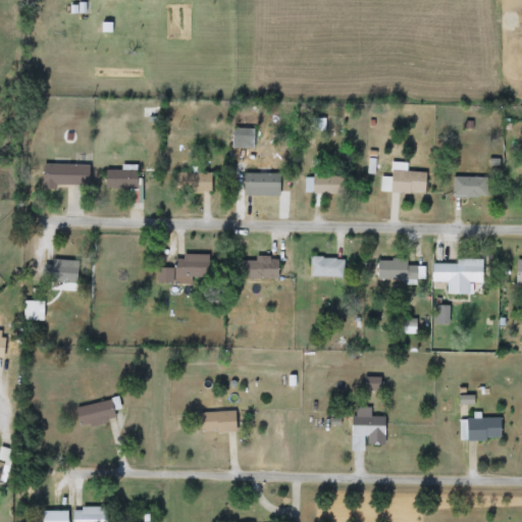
[(254,128),(254,149),(232,149),(232,128),(254,128)]
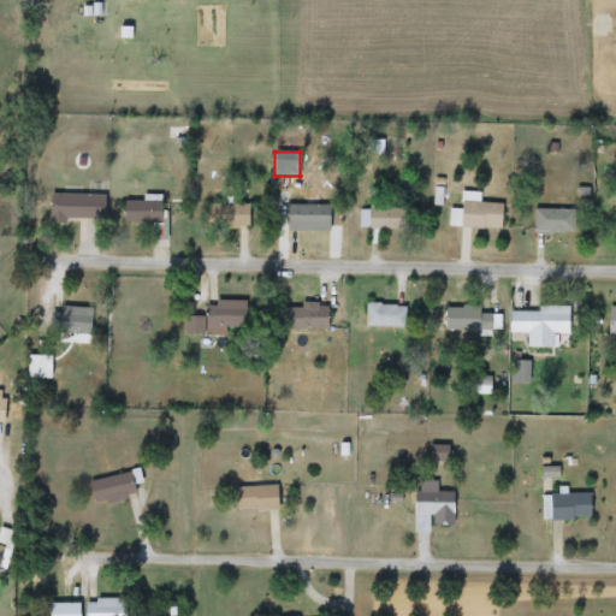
[(106,220),(51,220),(51,195),(106,195),(106,220)]
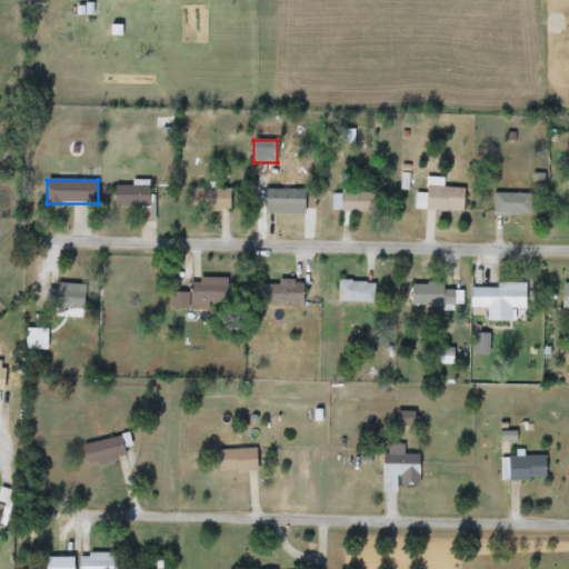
[(116,207),(116,186),(150,186),(150,207),(116,207)]
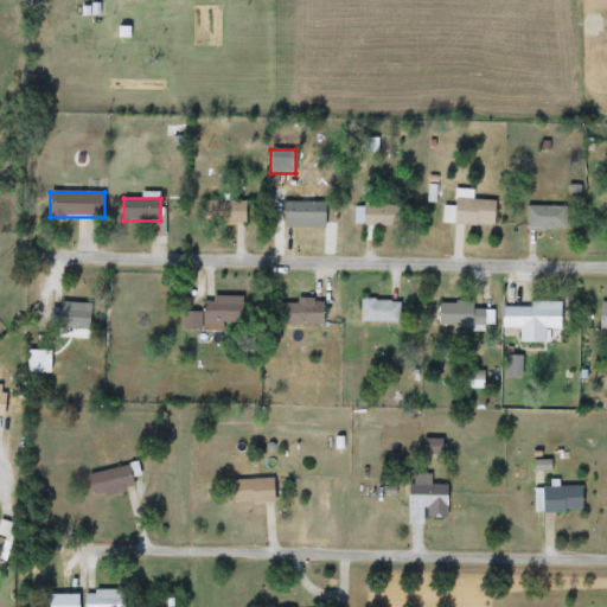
[(494,198),(494,224),(454,224),(454,198),(494,198)]
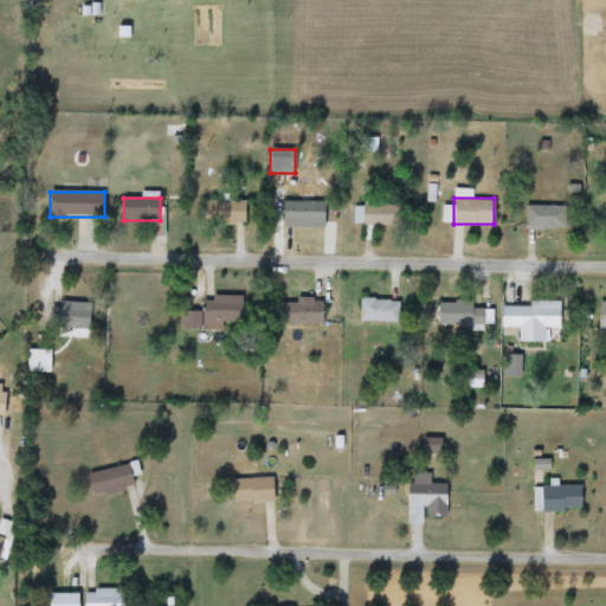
[(245,201),(245,224),(205,224),(204,201),(245,201)]
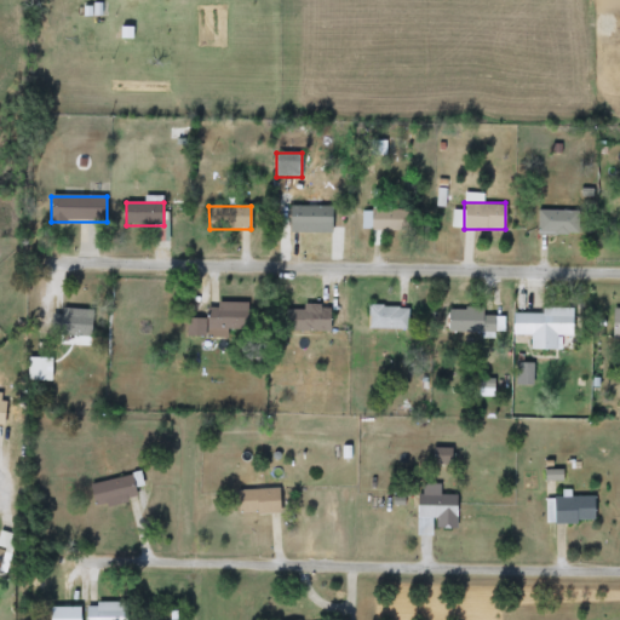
[(296,234),(296,206),(332,206),(332,234),(296,234)]
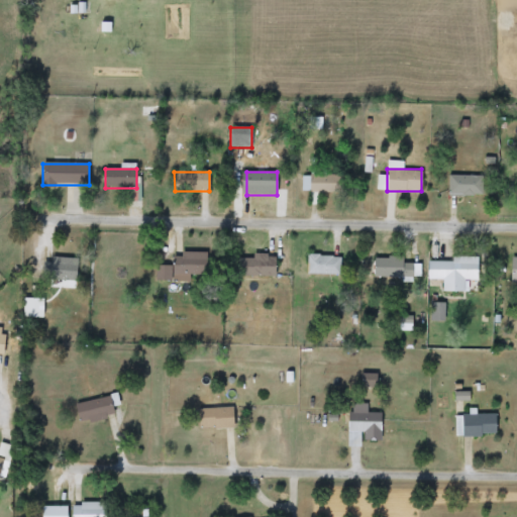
[(309,193),(309,175),(343,175),(343,193),(309,193)]
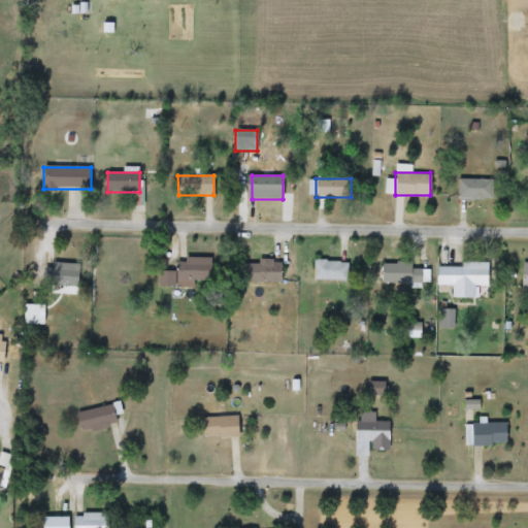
[(458,201),(458,179),(491,179),(491,201),(458,201)]
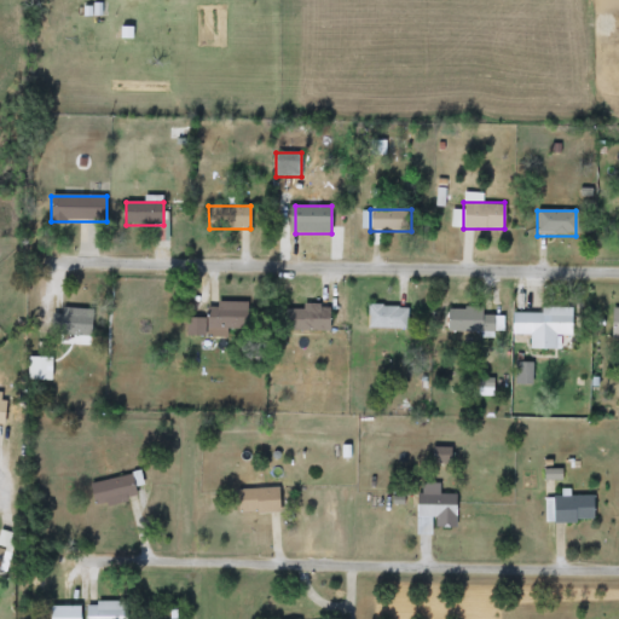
[(207,318),(207,302),(249,302),(249,336),(186,336),(186,318),(207,318)]
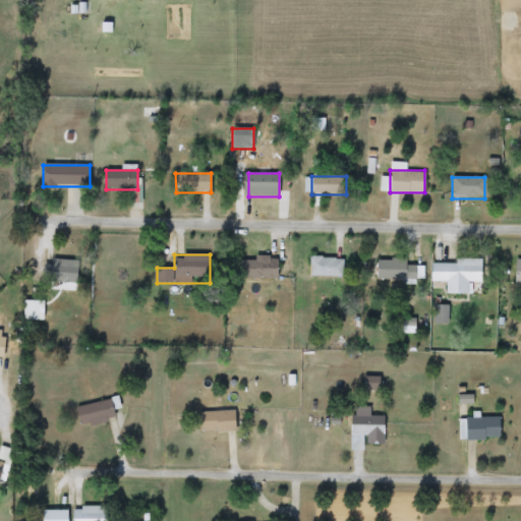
[(279,257),(279,278),(238,278),(238,257),(279,257)]
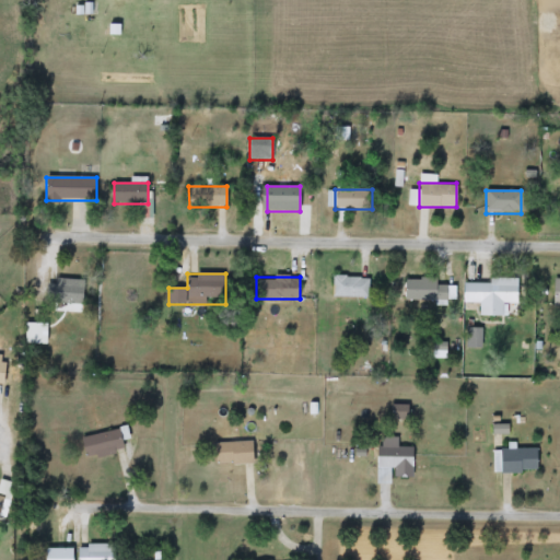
[(369,296),(333,296),(333,277),(369,277),(369,296)]
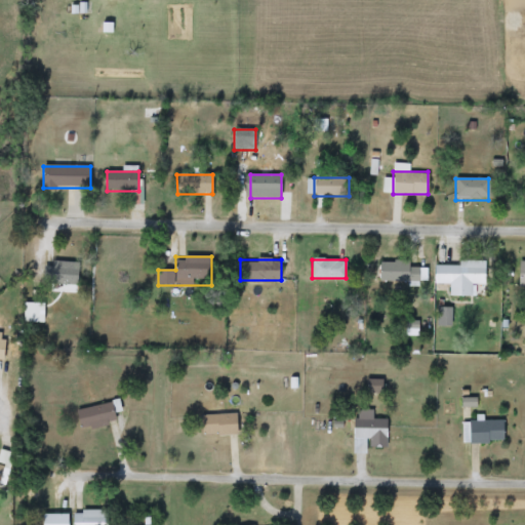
[(419,261),(419,282),(379,282),(379,261),(419,261)]
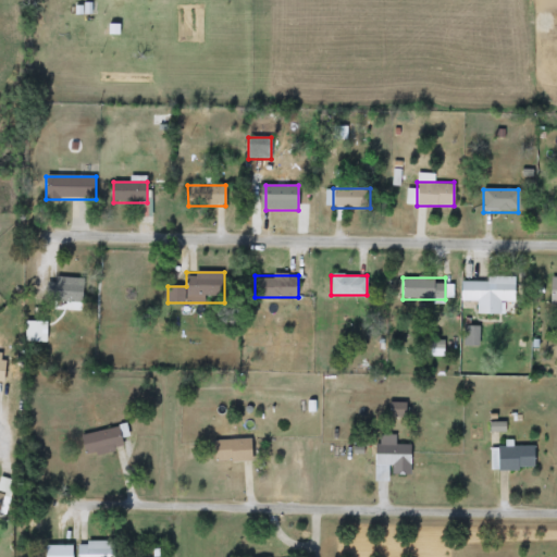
[(83,279),(83,301),(47,301),(47,279),(83,279)]
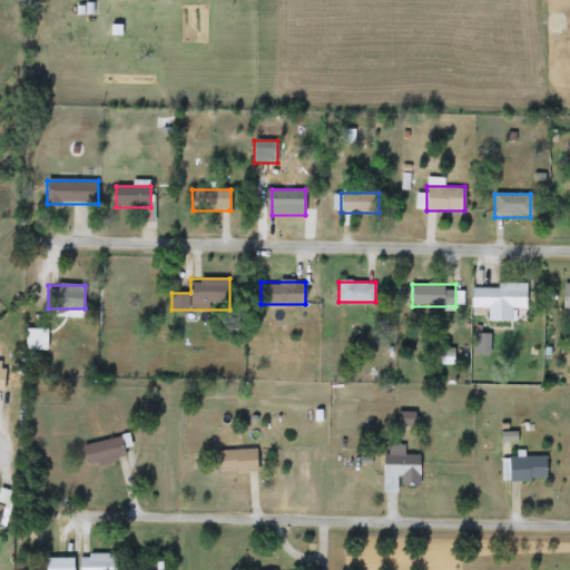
[(513,322),(489,322),(488,308),(472,308),(472,287),(529,287),(529,307),(513,308),(513,322)]
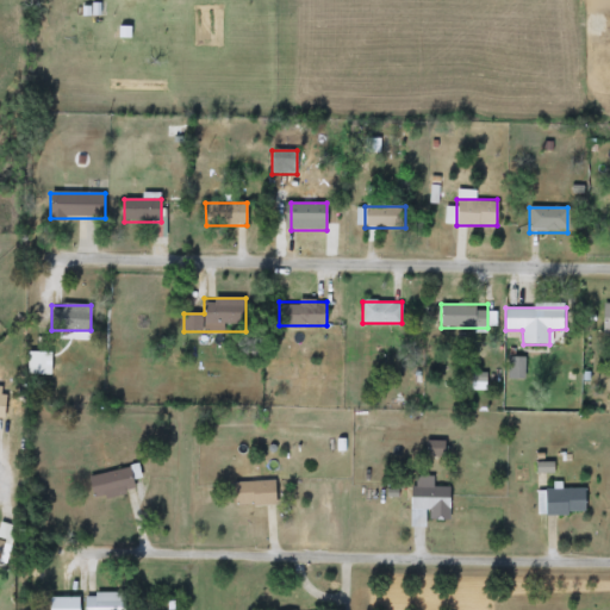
[(29,374),(29,352),(51,352),(51,374),(29,374)]
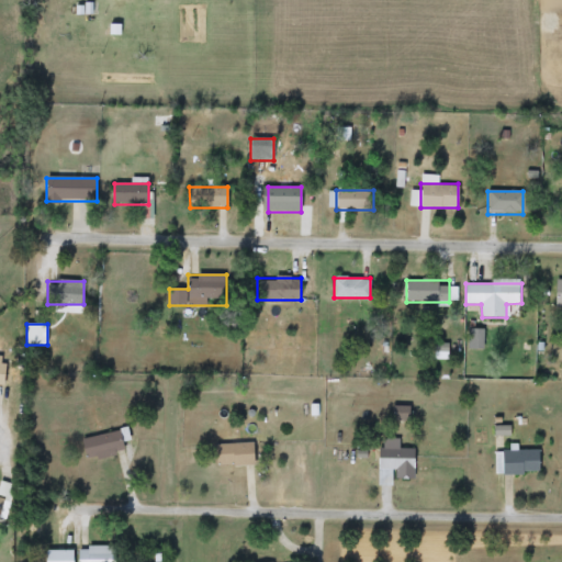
[(469,349),(469,329),(484,329),(484,349),(469,349)]
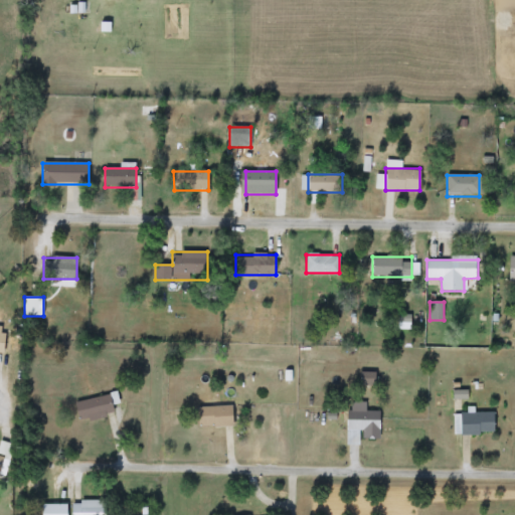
[(360,385),(360,373),(375,373),(375,385),(360,385)]
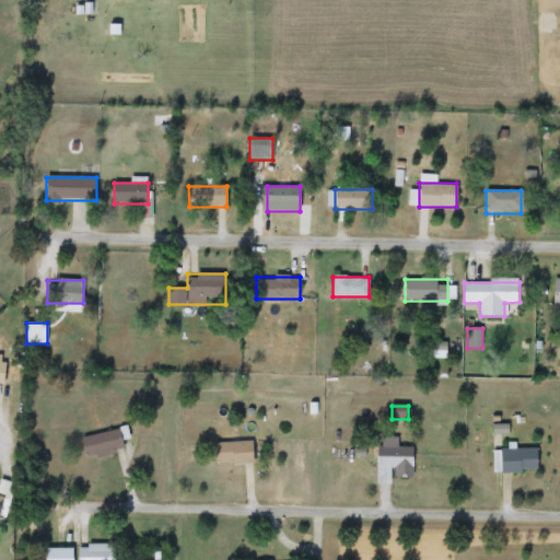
[(86,459),(81,438),(119,429),(124,451),(86,459)]
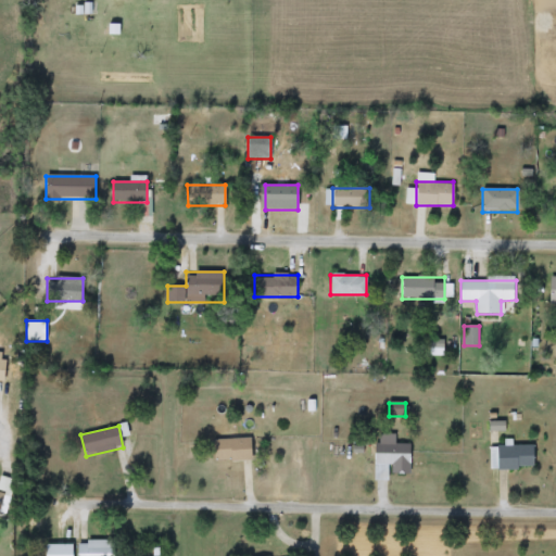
[(411,444),(411,475),(391,475),(391,464),(375,464),(375,434),(395,434),(395,444),(411,444)]
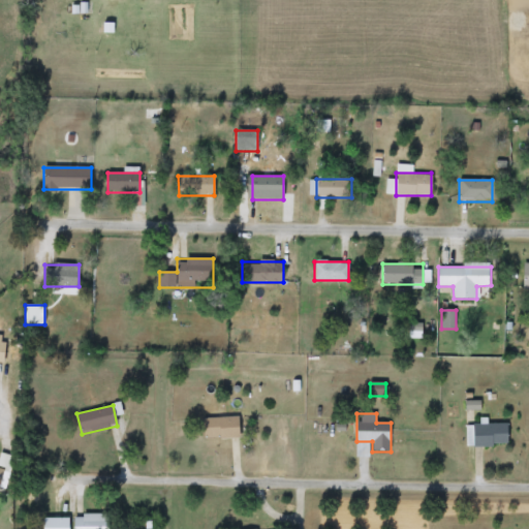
[(239,439),(204,439),(204,417),(239,417),(239,439)]
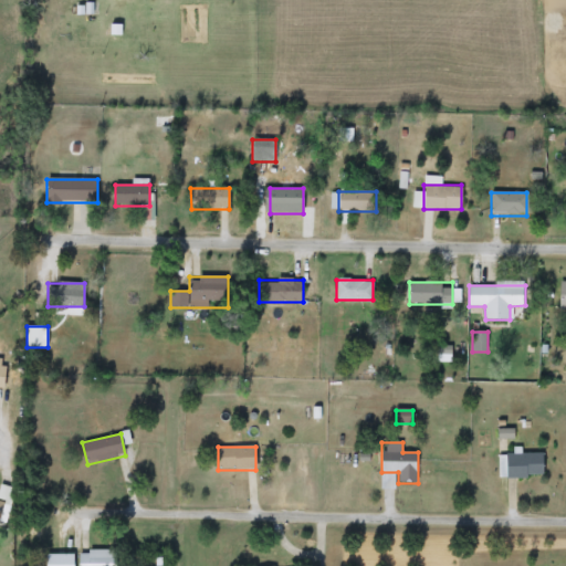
[(500,478),(500,454),(543,454),(543,478),(500,478)]
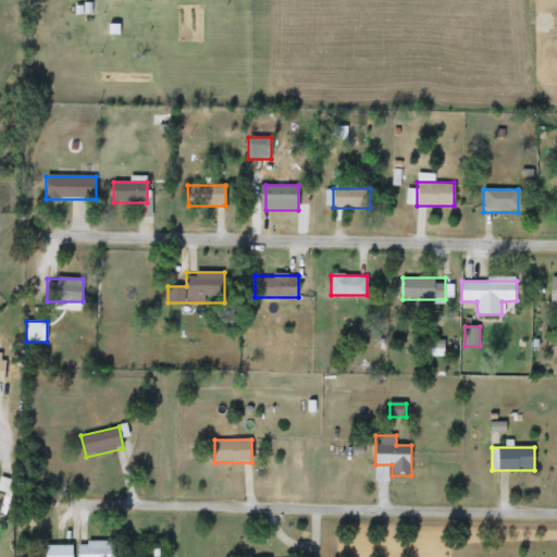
[(77,556),(77,542),(110,542),(110,556),(77,556)]
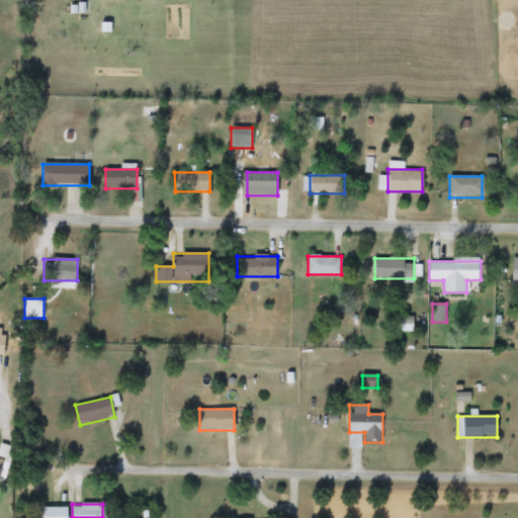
[(67,508),(67,517),(41,517),(41,508),(67,508)]
